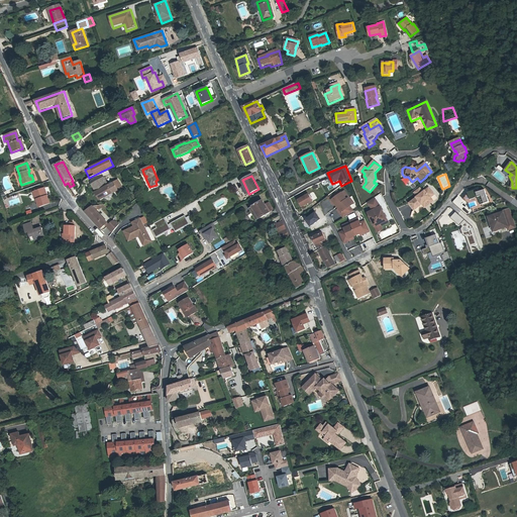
[(99,179),(92,183),(96,190),(95,191),(100,200),(104,197),(105,198),(113,194),(112,193),(122,188),(117,180),(108,185),(104,177),(99,180),(99,179)]
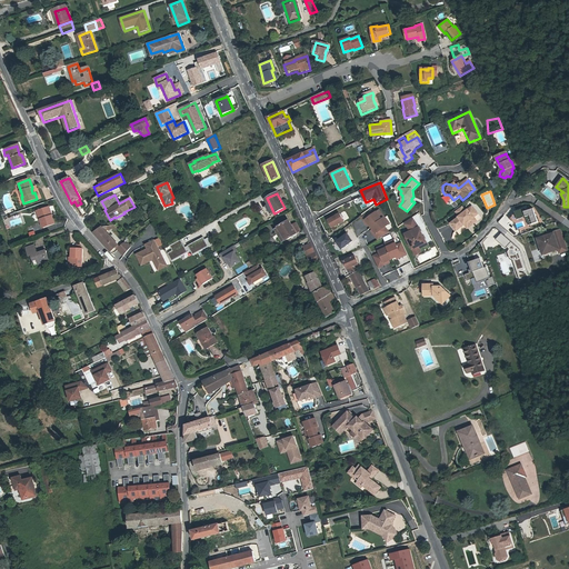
[(49,208),(39,211),(42,220),(40,220),(43,229),(56,225),(49,208)]
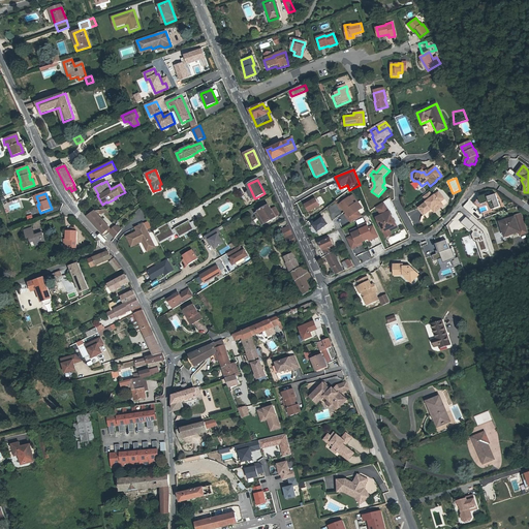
[(438,199),(436,196),(434,198),(430,193),(425,198),(428,203),(419,210),(425,216),(433,210),(436,208),(438,212),(444,207),(441,204),(444,200),(441,196),(438,199)]
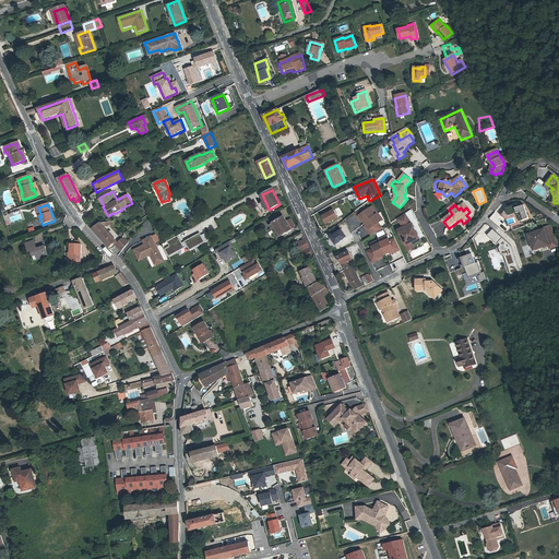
[(530,218),(525,205),(519,206),(516,204),(507,207),(501,215),(508,219),(510,215),(515,214),(519,215),(521,223),(530,218)]
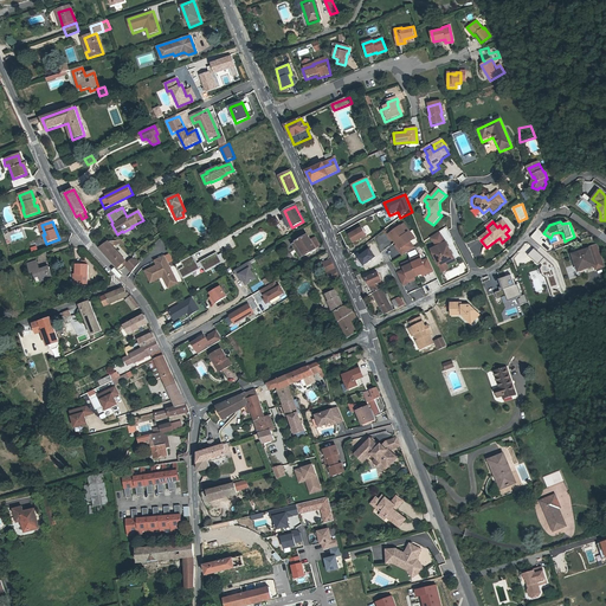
[(398,243),(408,234),(403,227),(400,229),(397,223),(386,231),(389,237),(392,234),(398,243)]
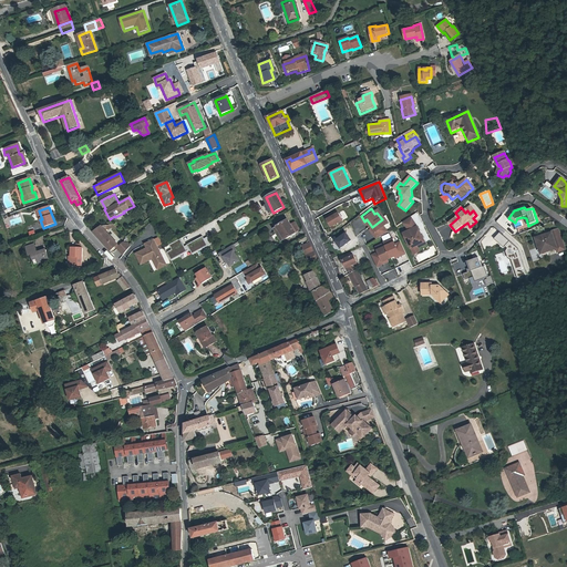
[(339,214),(327,220),(331,228),(342,222),(339,214)]
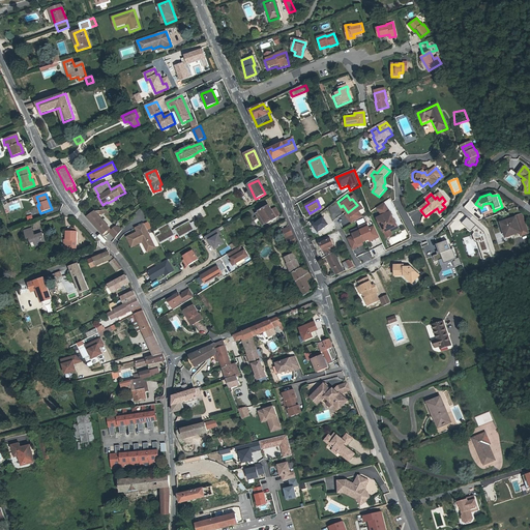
[(350,219),(354,225),(357,223),(364,218),(360,212),(363,210),(359,204),(357,205),(348,212),(352,218),(350,219)]
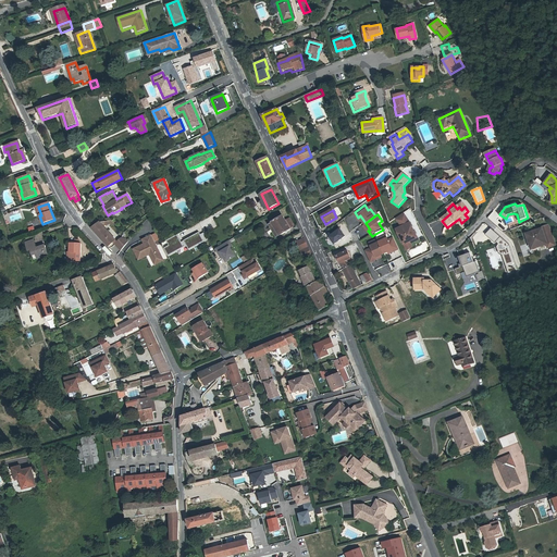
[(419,237),(411,224),(405,214),(397,220),(404,227),(398,231),(407,245),(419,237)]
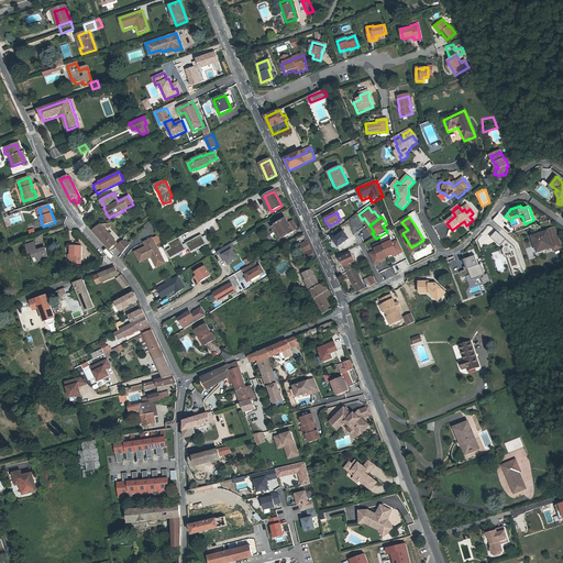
[(285,219),(275,225),(282,239),(293,232),(285,219)]
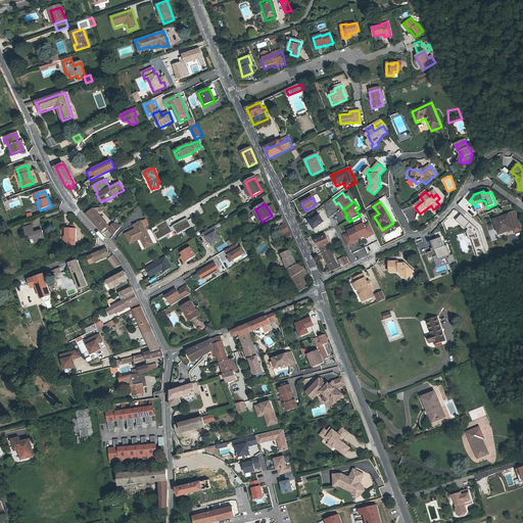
[(109,226),(94,209),(87,215),(102,232),(109,226)]
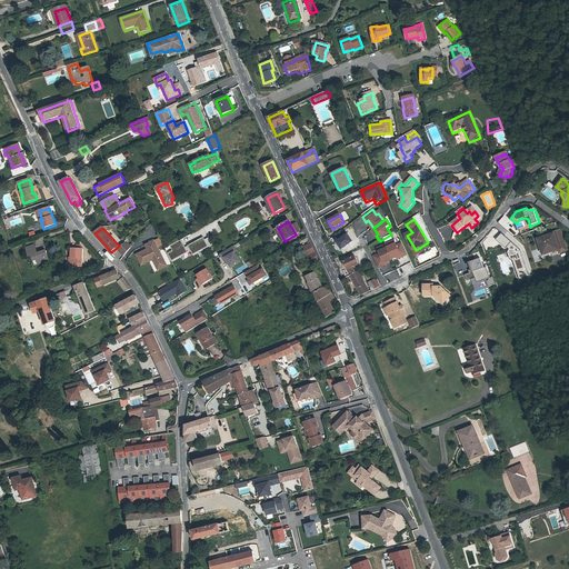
[(122,232),(123,233),(127,238),(132,233),(127,228),(122,232)]
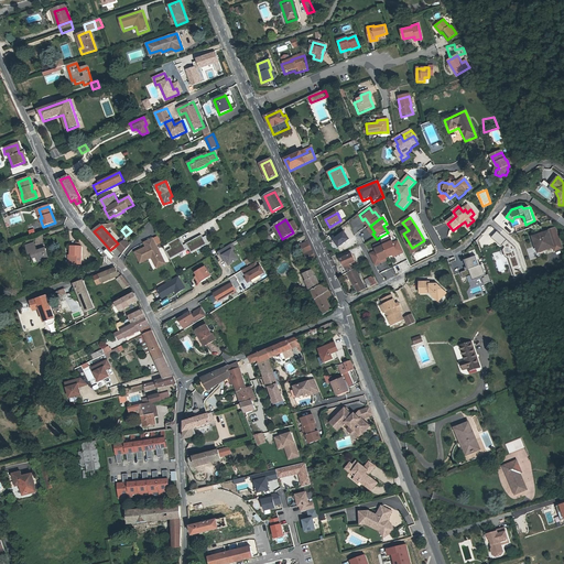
[(546,234),(532,239),(538,253),(553,248),(554,251),(562,249),(553,228),(545,231),(546,234)]
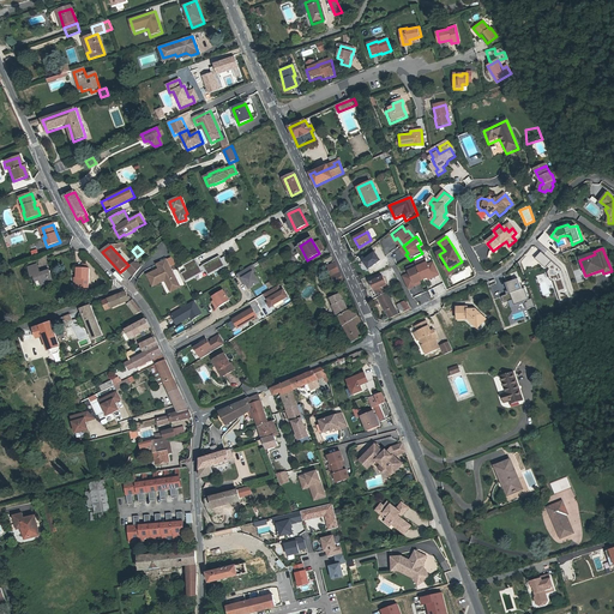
[(560,302),(571,299),(561,270),(549,262),(540,252),(534,259),(543,268),(546,265),(547,266),(547,268),(549,270),(548,272),(551,280),(553,282),(560,302)]
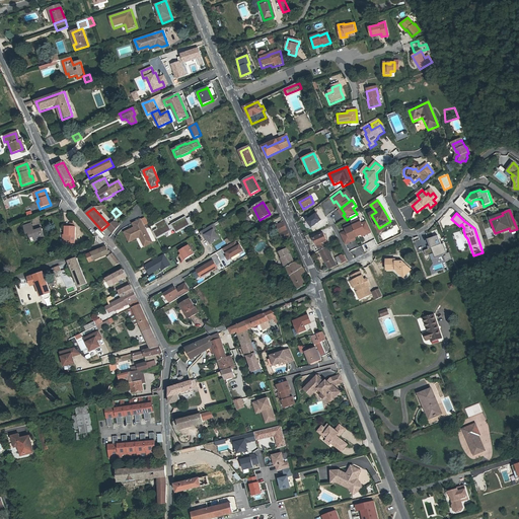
[(191,226),(186,217),(172,225),(177,233),(191,226)]
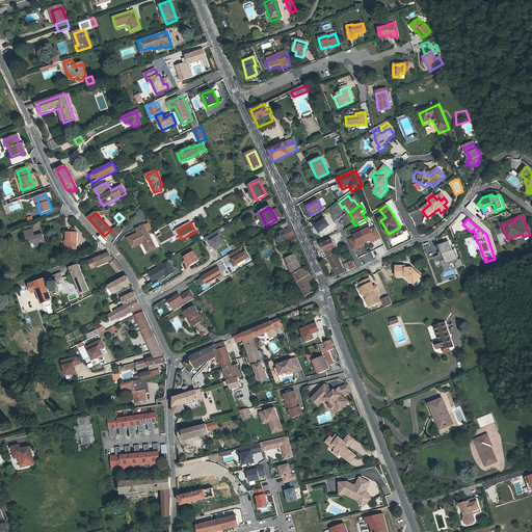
[(153,245),(143,225),(138,228),(139,232),(137,233),(127,238),(131,248),(142,243),(145,249),(153,245)]
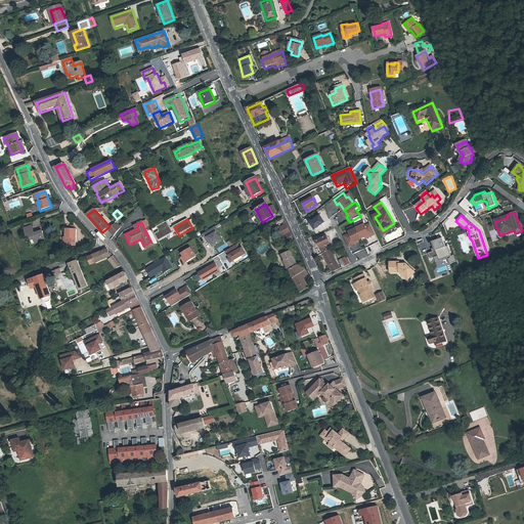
[(174,233),(168,222),(154,229),(159,242),(174,233)]
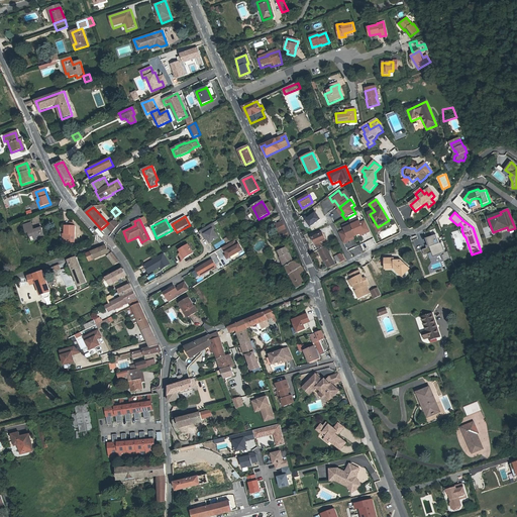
[(384,227),(391,222),(389,220),(378,227),(381,232),(385,229),(384,227)]
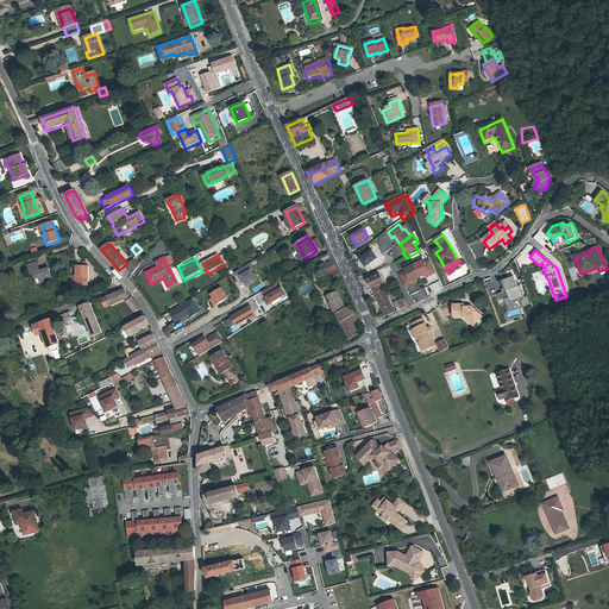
[(133,261),(126,268),(132,274),(139,264),(137,261),(133,261)]
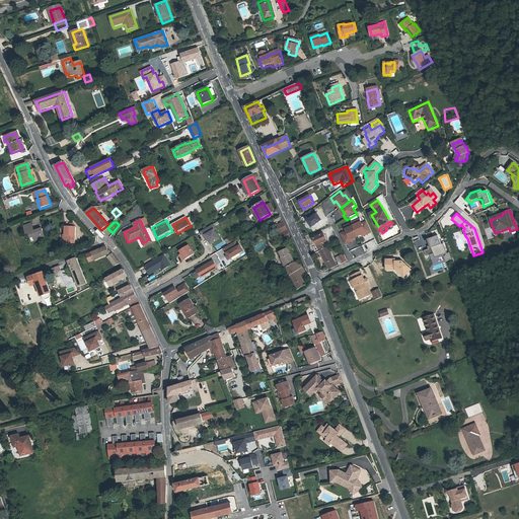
[(282,241),(290,237),(286,230),(283,222),(276,225),(282,241)]
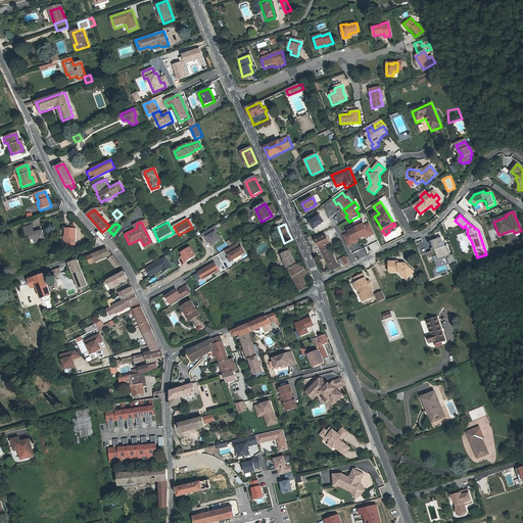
[(371,238),(376,236),(371,225),(366,228),(365,225),(357,229),(362,240),(366,238),(370,236),(371,238)]
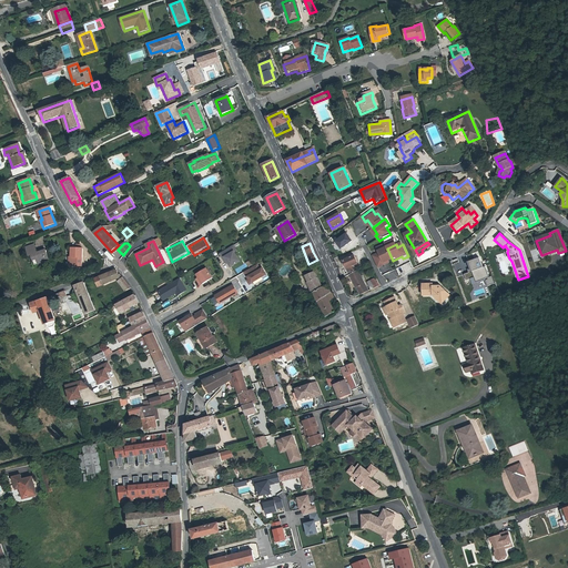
[(31,255),(33,261),(37,260),(38,265),(49,261),(46,251),(38,253),(34,245),(27,247),(29,256),(31,255)]
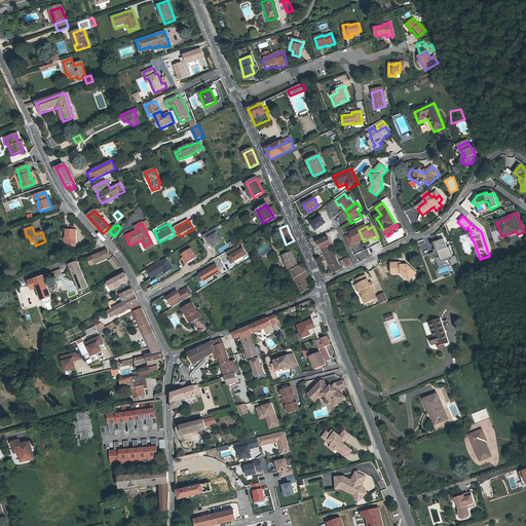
[(220,230),(217,227),(202,235),(210,246),(213,243),(215,248),(225,241),(218,232),(220,230)]
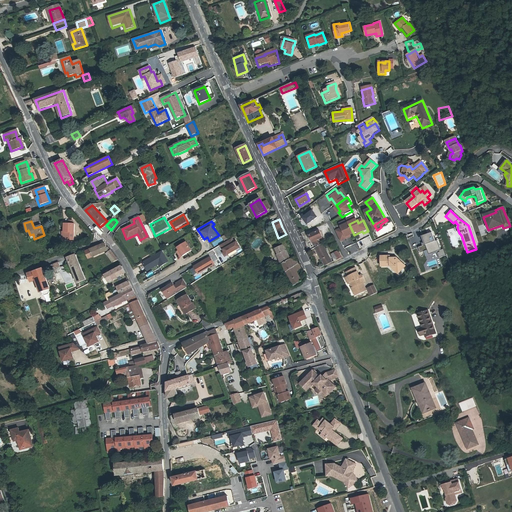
[(65,224),(64,232),(64,240),(74,240),(75,225),(73,225),(69,224),(65,224)]
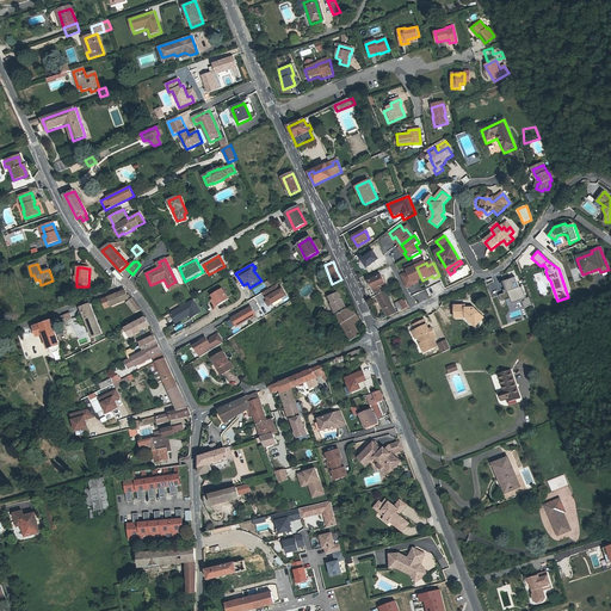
[(419,283),(423,281),(417,267),(407,272),(408,273),(401,277),(407,290),(414,287),(414,285),(419,283)]
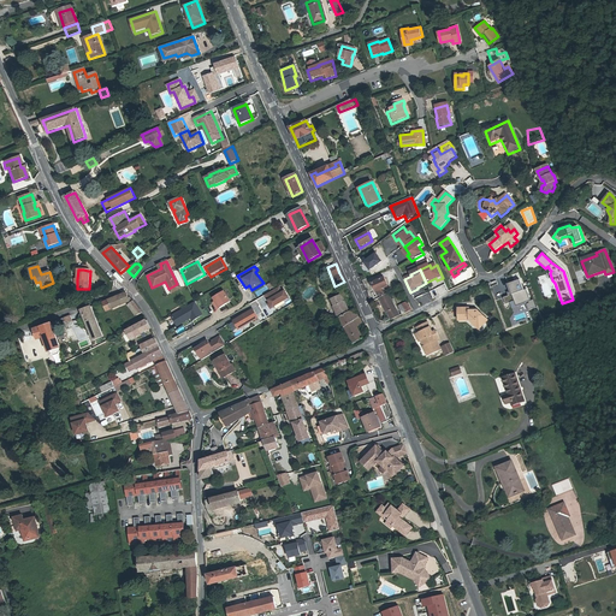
[(400,317),(388,288),(389,288),(389,285),(389,284),(385,277),(372,283),(377,291),(378,290),(391,320),(396,318),(400,317)]
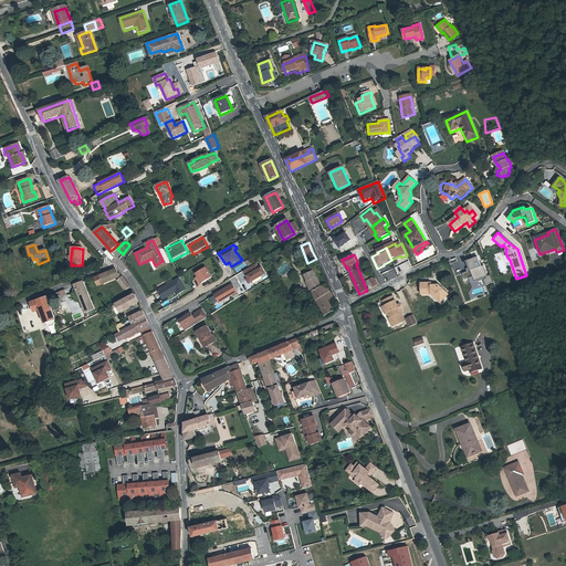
[(486,278),(486,279),(484,280),(486,285),(493,283),(486,265),(482,266),(478,258),(467,261),(470,269),(467,270),(468,272),(463,274),(465,280),(473,278),(475,282),(486,278)]
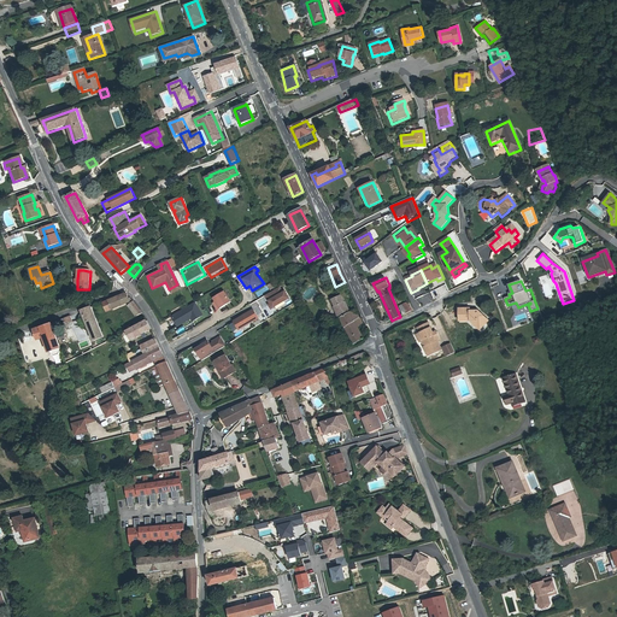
[(430,292),(434,299),(450,292),(446,285),(430,292)]
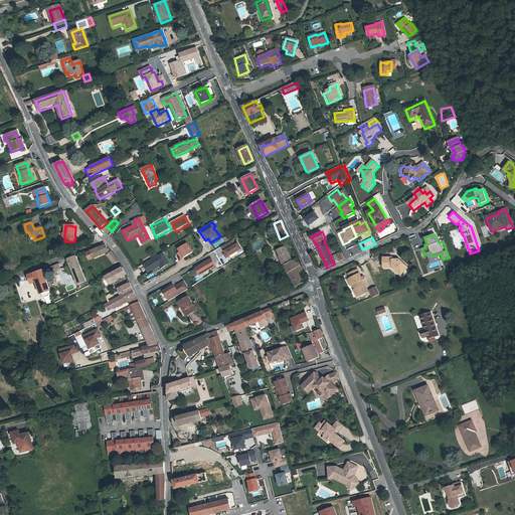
[(193,251),(188,243),(178,252),(183,260),(193,251)]
